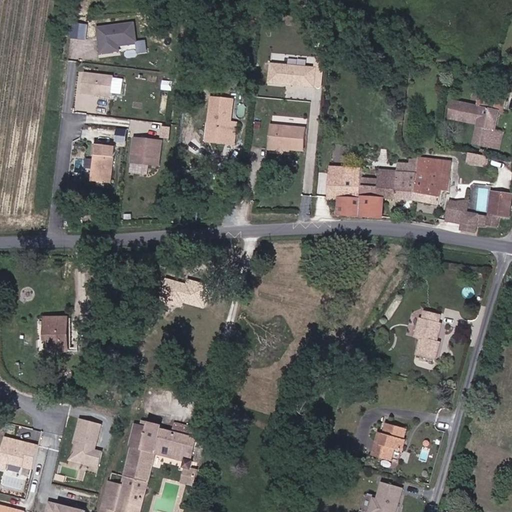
[(137,42),(134,23),(98,29),(102,54),(120,51),(119,44),(137,42)]
